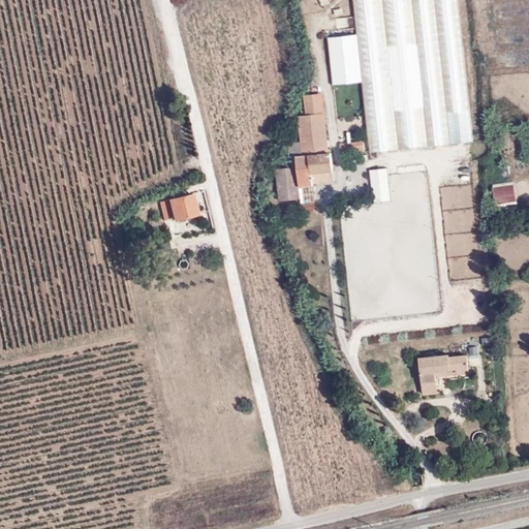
[(353,0),(358,33),(367,129),(369,150),(473,141),(457,0),(353,0)]
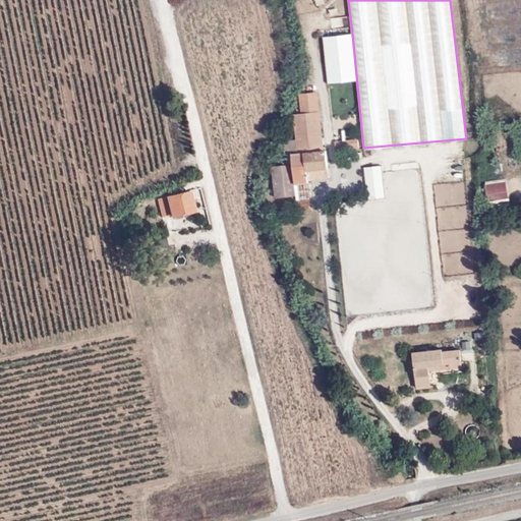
[(324,35),(333,129),(361,127),(352,33),(324,35)]
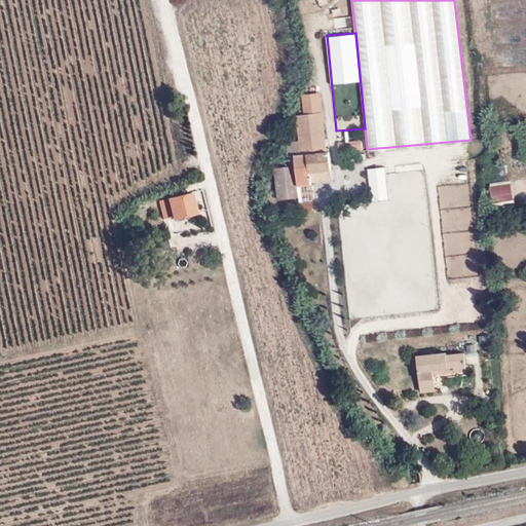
[(303,94),(303,113),(323,112),(321,91),(303,94)]
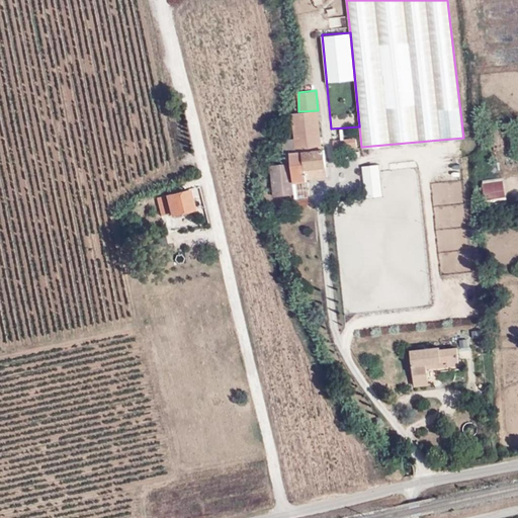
[(294,137),(282,138),(283,163),(290,162),(291,181),(294,181),(292,151),(320,148),(318,110),(298,111),(293,112),(294,137)]
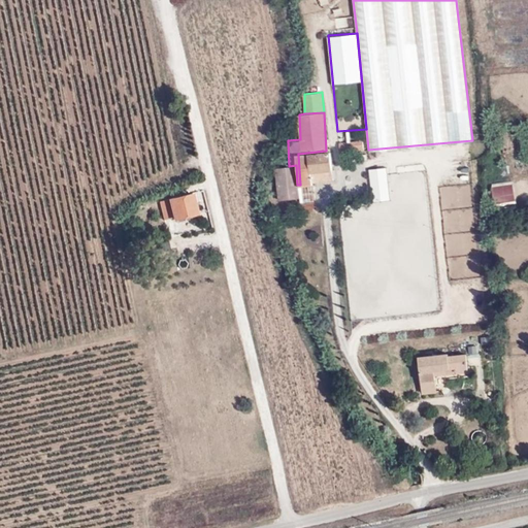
[(363,150),(362,135),(358,135),(358,139),(339,141),(340,152),(363,150)]
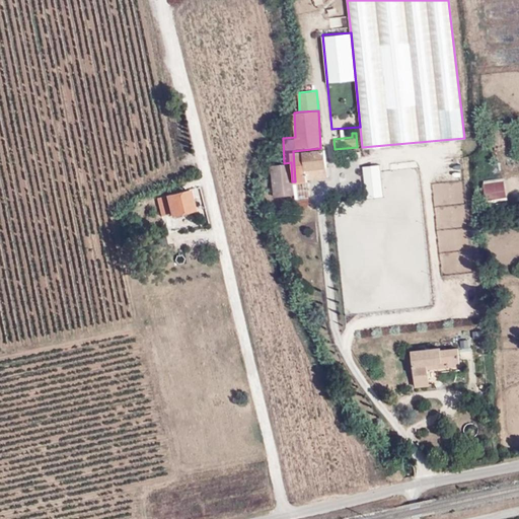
[(325,165),(324,148),(320,148),(293,151),(295,181),(306,180),(306,176),(305,167),(325,165)]
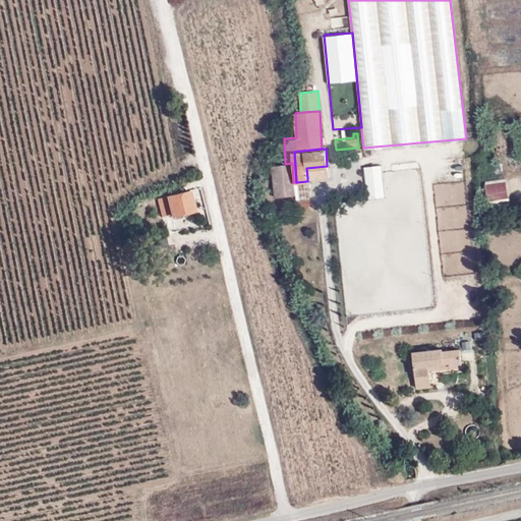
[(367,197),(334,201),(346,331),(480,319),(464,156),(364,166),(367,197)]
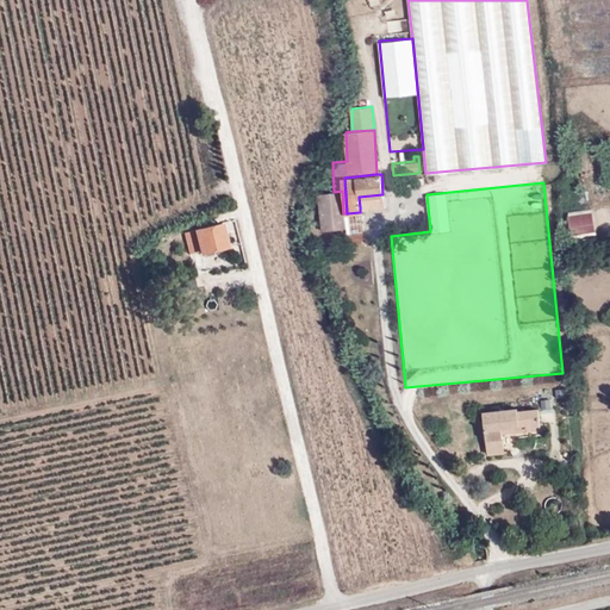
[(313,230),(344,226),(343,213),(342,191),(334,192),(318,193),(319,216),(313,216),(313,230)]
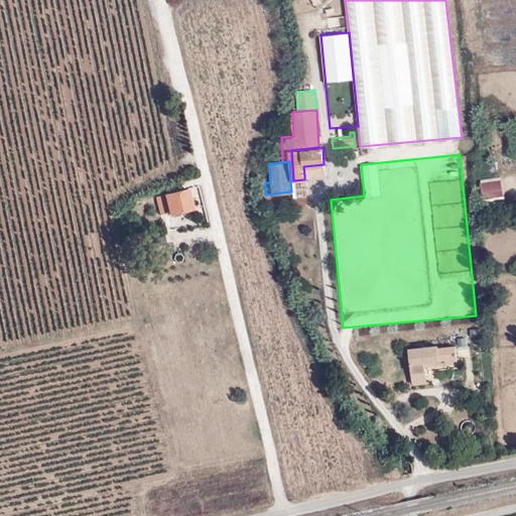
[(304,175),(325,173),(324,164),(303,166),(304,175)]
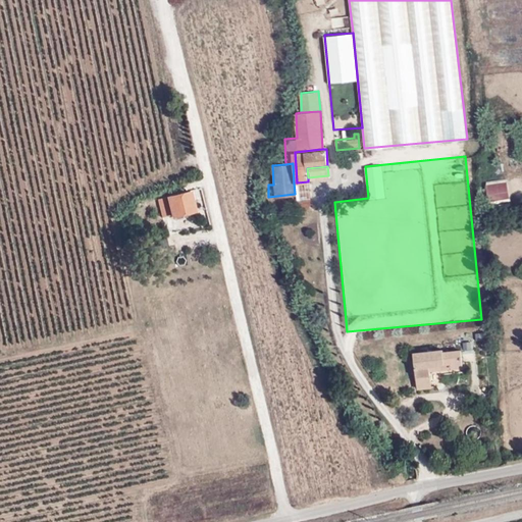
[(486,181),(488,203),(509,201),(508,180),(486,181)]
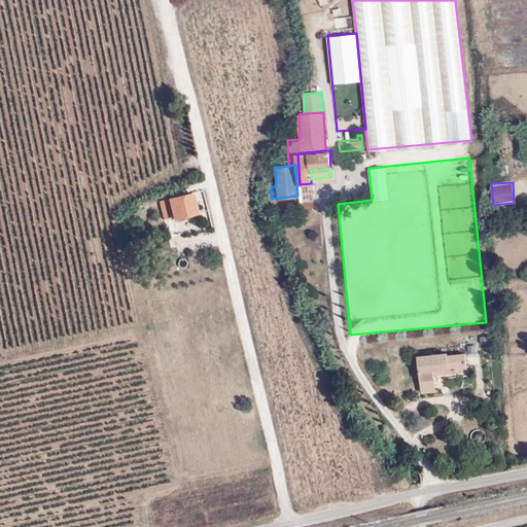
[(198,211),(192,190),(170,197),(173,214),(174,217),(198,211)]
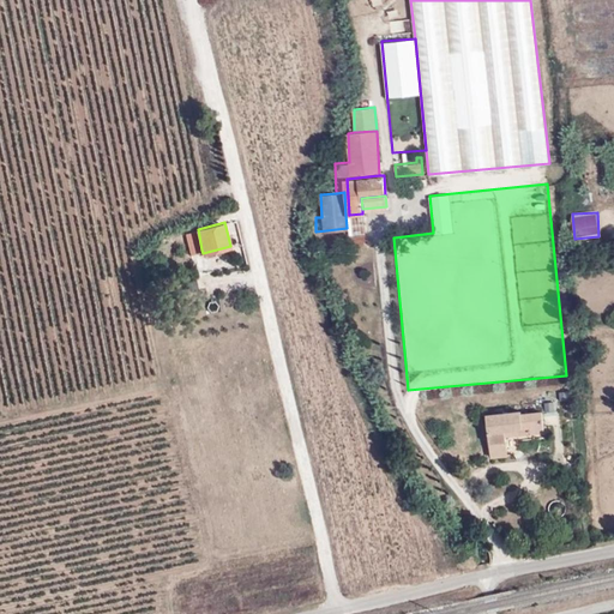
[(188,232),(192,252),(202,250),(198,229),(188,232)]
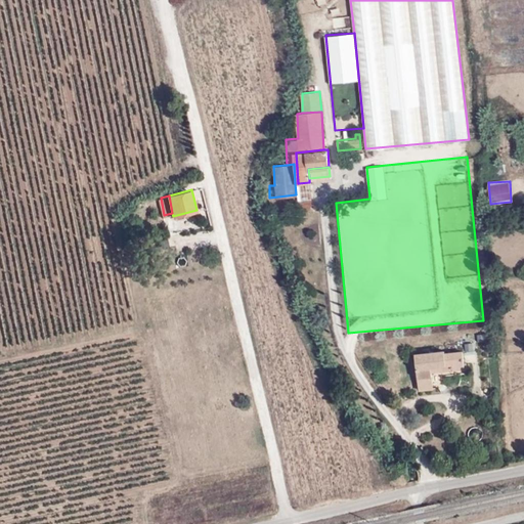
[(134,222),(146,216),(142,210),(131,216),(134,222)]
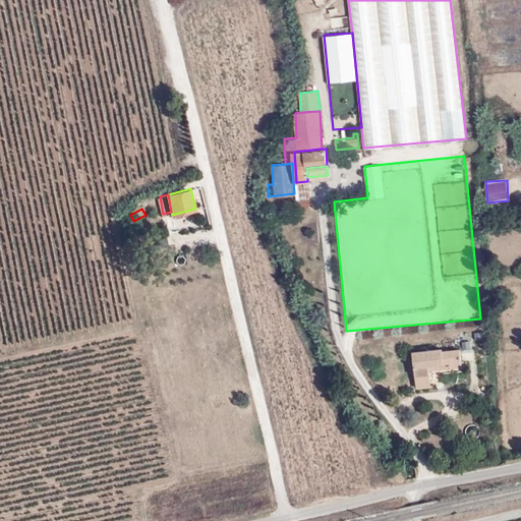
[(460,350),(443,352),(442,349),(413,352),(416,384),(425,384),(423,366),(444,364),(445,368),(462,366),(460,350)]
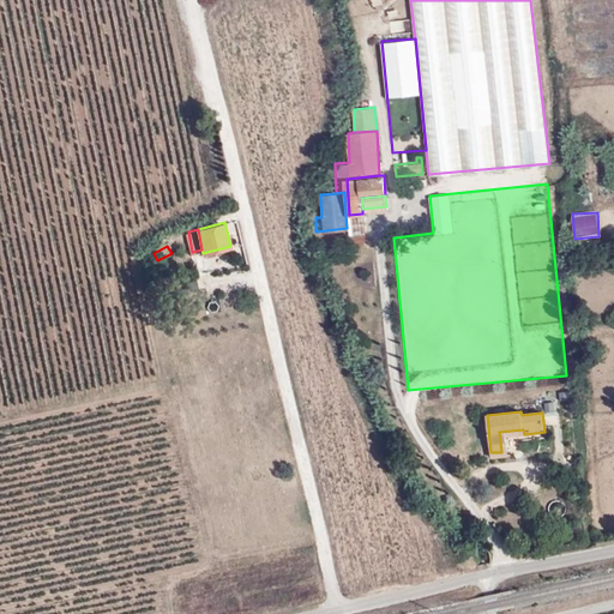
[(507,457),(505,437),(524,434),(523,429),(499,432),(501,452),(491,452),(492,458),(507,457)]
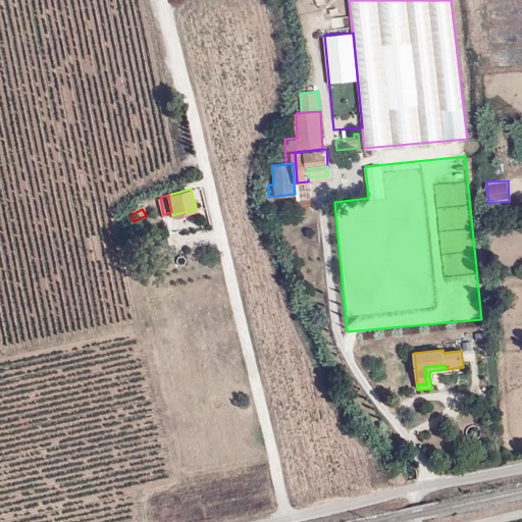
All buildings are outlined.
